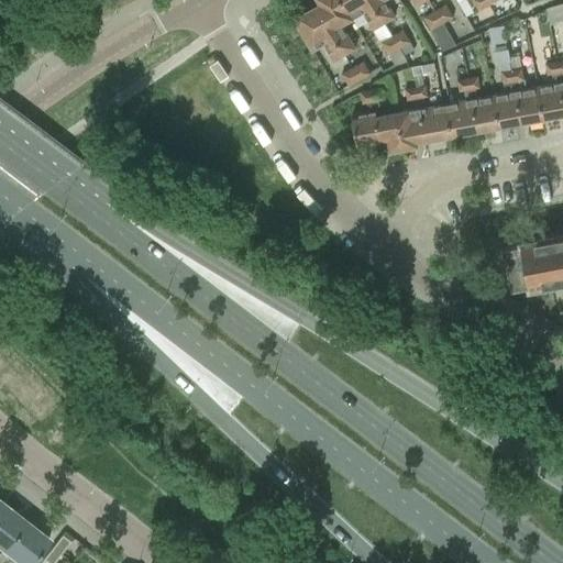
[(316,0),(319,6),(315,8),(343,56),(354,50),(341,28),(351,21),(339,0),(316,0)]
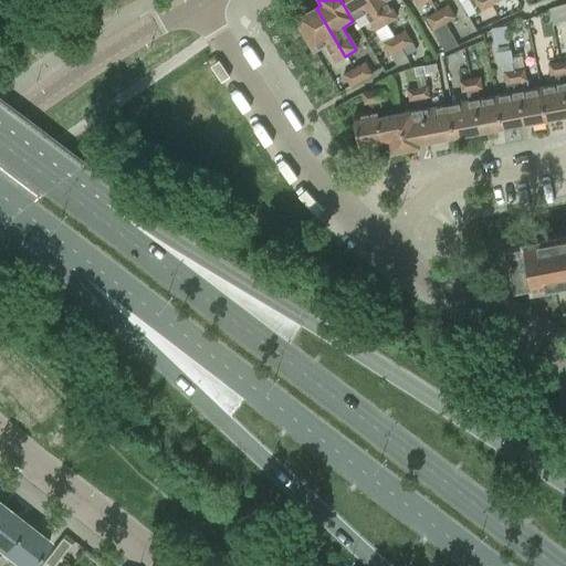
[(369,0),(341,0),(353,21),(365,14),(375,31),(385,25),(369,0)]
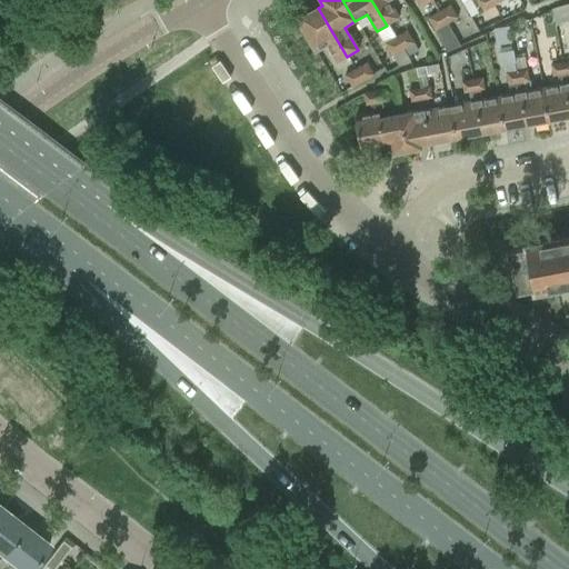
[(371,0),(386,25),(387,25),(399,17),(390,1),(391,0),(371,0)]
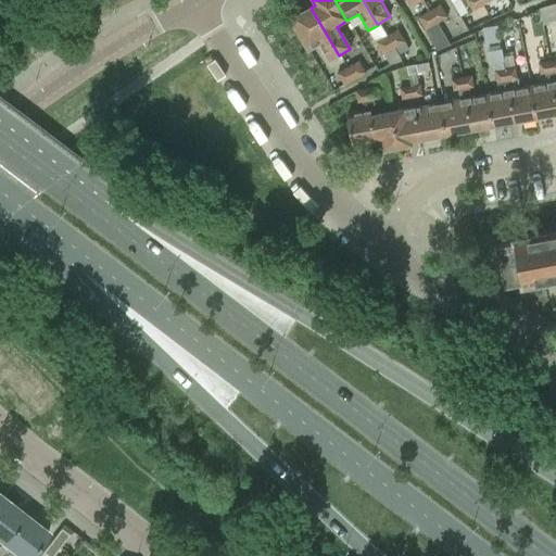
[(479,0),(465,0),(472,12),(483,5),(479,0)]
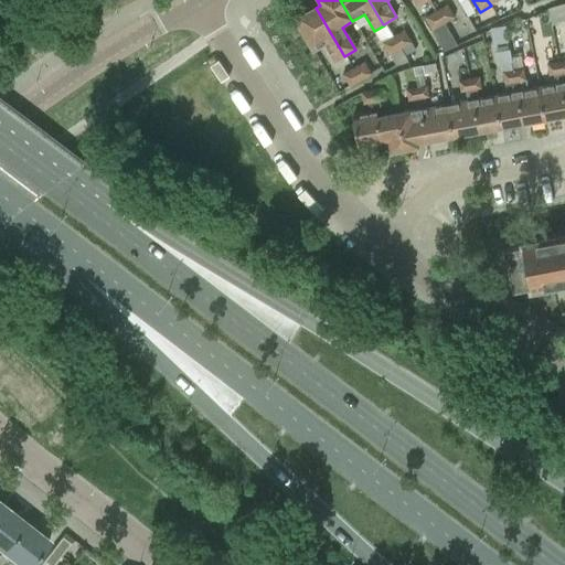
[(564,4),(547,10),(550,19),(551,24),(564,19),(564,4)]
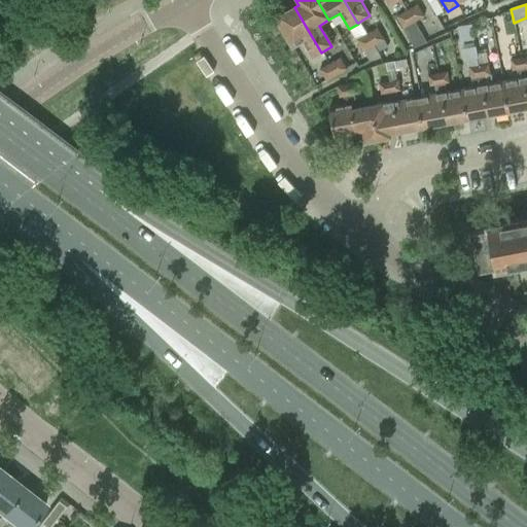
[(417,5),(407,10),(413,23),(414,23),(423,16),(417,5)]
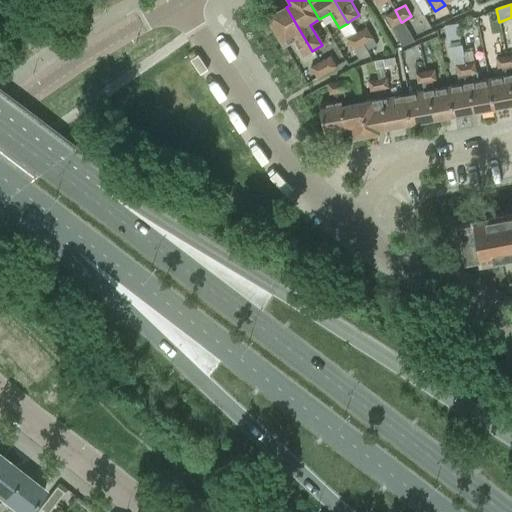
[(312,51),(286,7),(266,19),(283,47),(293,41),(302,57),(312,51)]
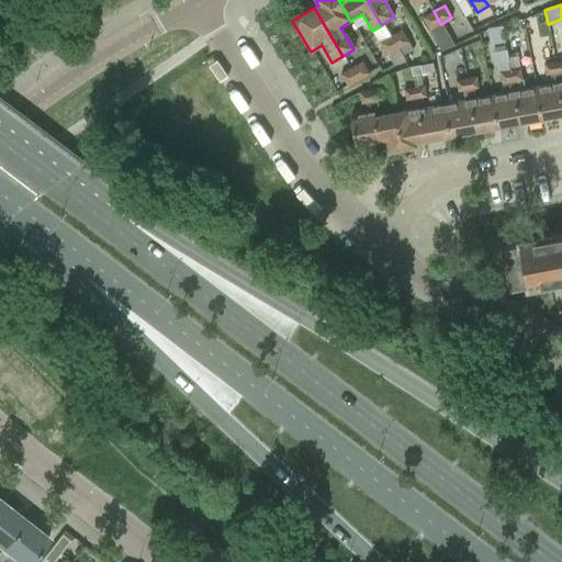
[(433,12),(423,18),(441,52),(453,46),(441,24),(440,24),(434,11),(433,12)]
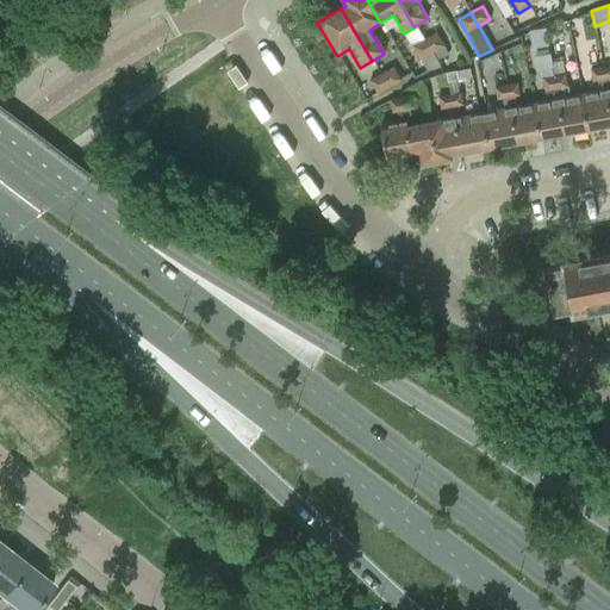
[(415,27),(404,33),(412,48),(411,48),(419,61),(427,73),(437,66),(435,63),(423,41),(415,27)]
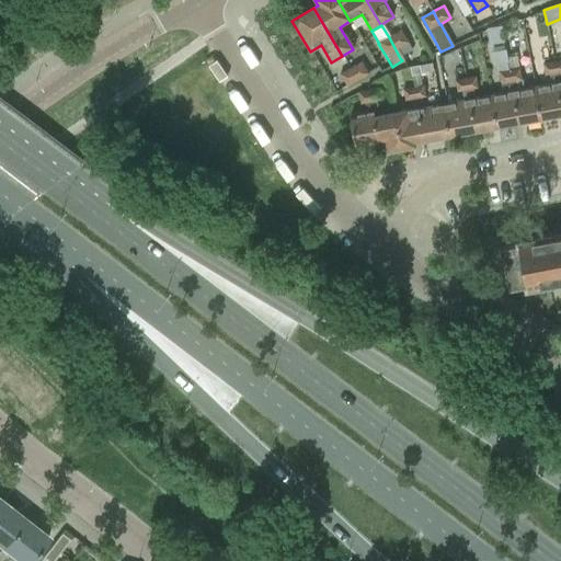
[(500,27),(489,30),(491,43),(502,41),(500,27)]
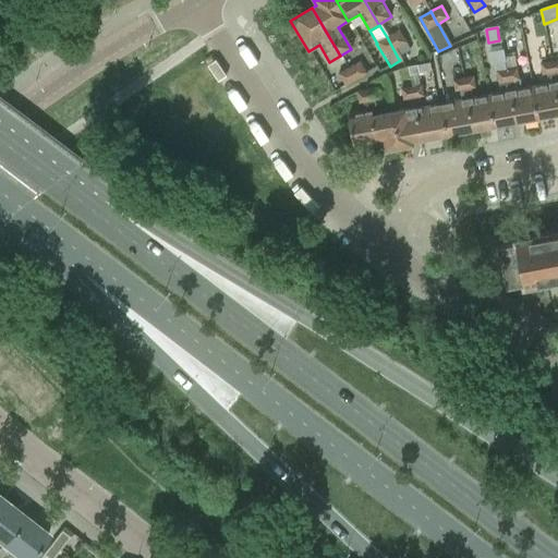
[(398,29),(387,37),(398,58),(411,49),(405,41),(398,29)]
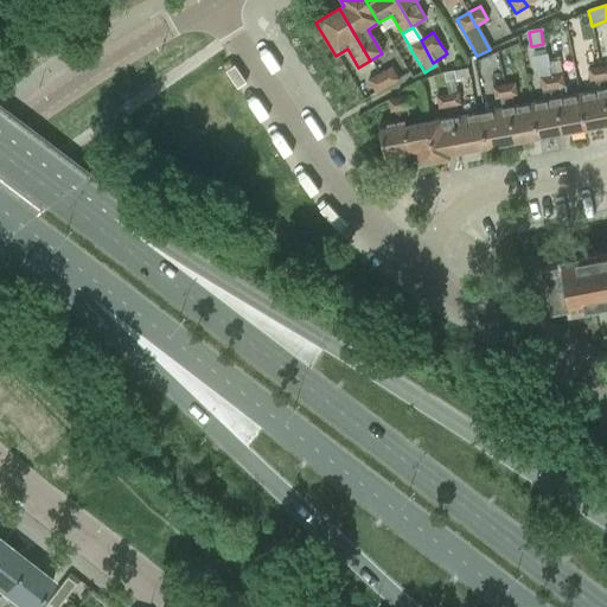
[(391,68),(378,75),(387,89),(400,81),(391,68)]
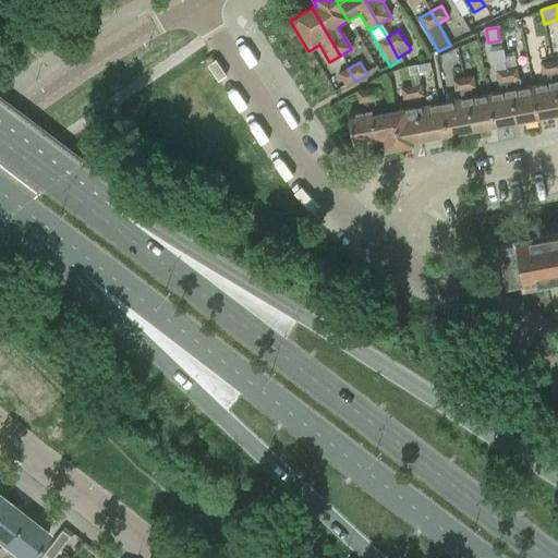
[(548,84),(532,87),(538,118),(557,113),(557,102),(550,62),(538,64),(541,76),(546,75),(548,84)]
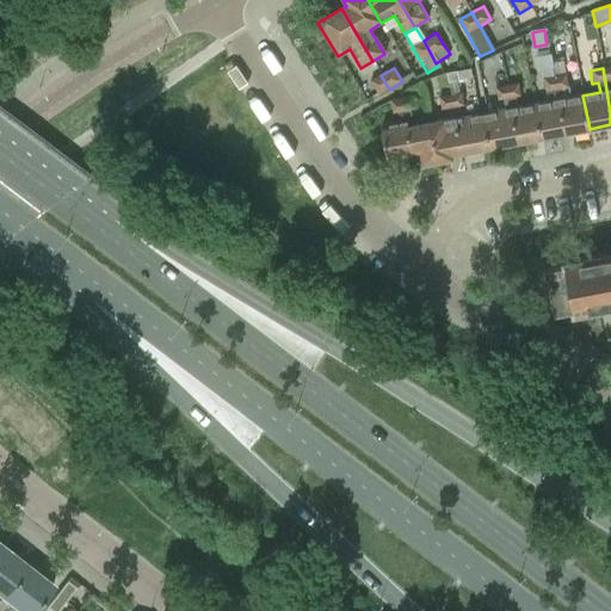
[(470,69),(446,74),(448,80),(449,81),(451,94),(451,97),(461,96),(460,93),(460,91),(457,80),(457,79),(471,76),(470,69)]
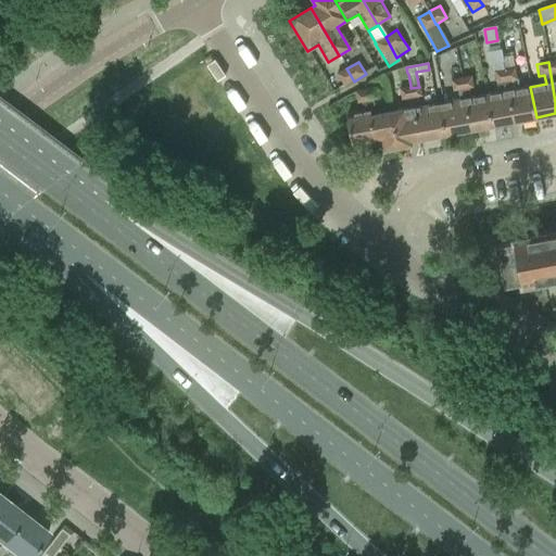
[(514,68),(505,71),(515,122),(536,117),(530,87),(527,67),(514,71),(514,68)]
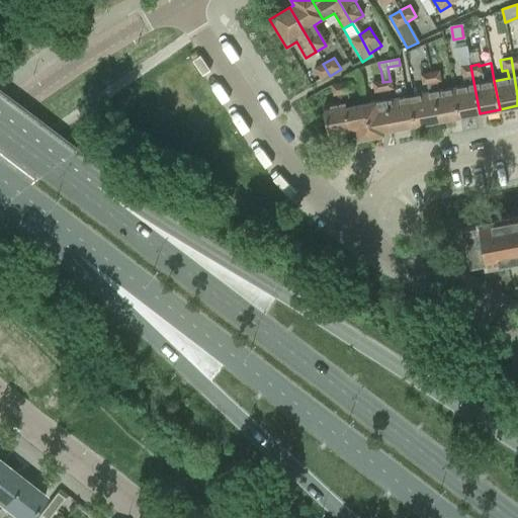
[(323,64),(314,69),(321,81),(330,76),(323,64)]
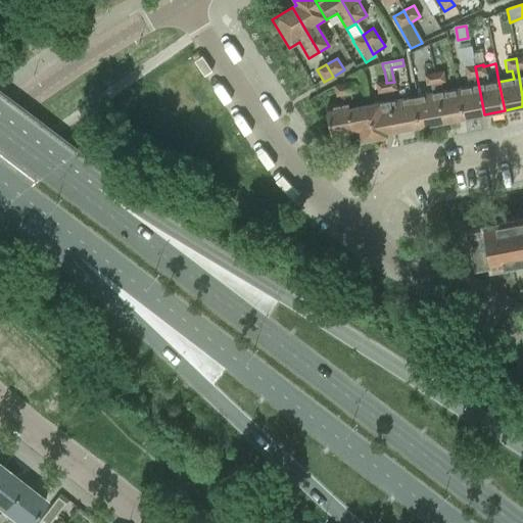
[(468,88),(458,89),(463,119),(484,114),(475,66),(464,68),(466,79),(468,88)]
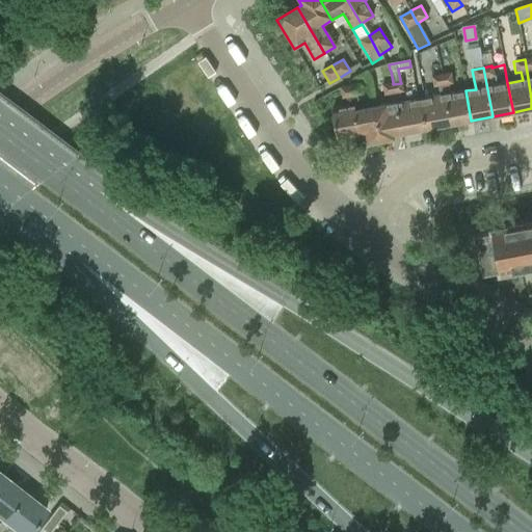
[(450,74),(441,75),(450,125),(471,121),(466,90),(449,94),(448,85),(452,84),(450,74)]
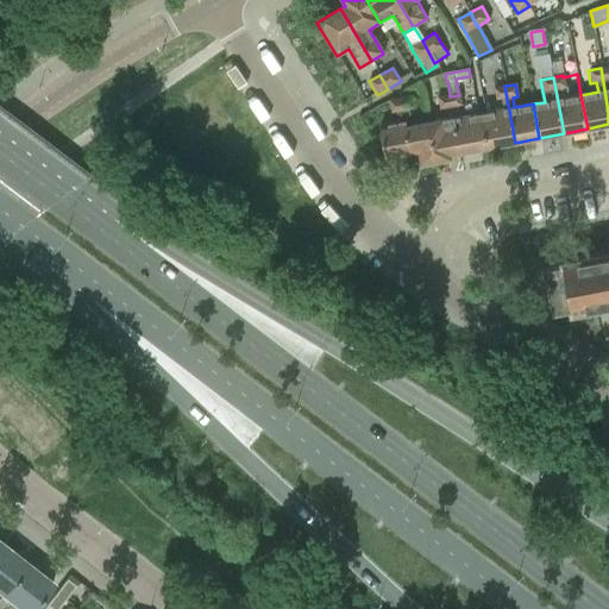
[(487,127),(491,146),(515,143),(504,86),(494,88),(495,101),(501,100),(503,110),(482,114),(478,114),(481,129),(484,129),(487,127)]
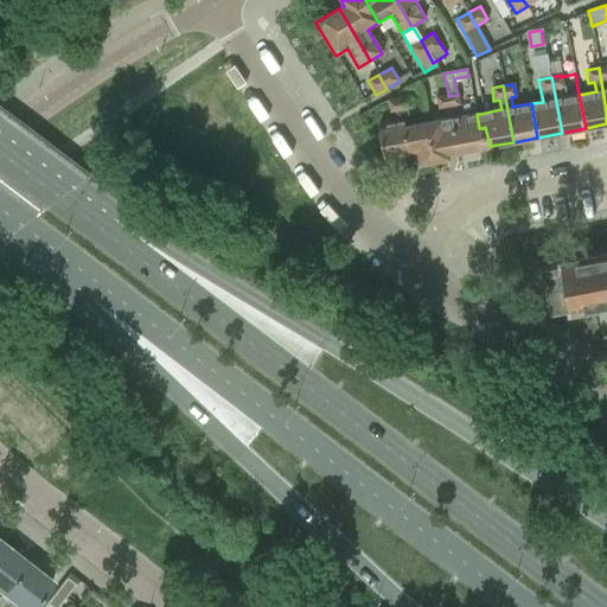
[(479,128),(477,114),(457,117),(454,108),(460,107),(458,95),(448,96),(447,96),(458,152),(483,147),(485,147),(490,146),(485,127),(483,128),(479,128)]
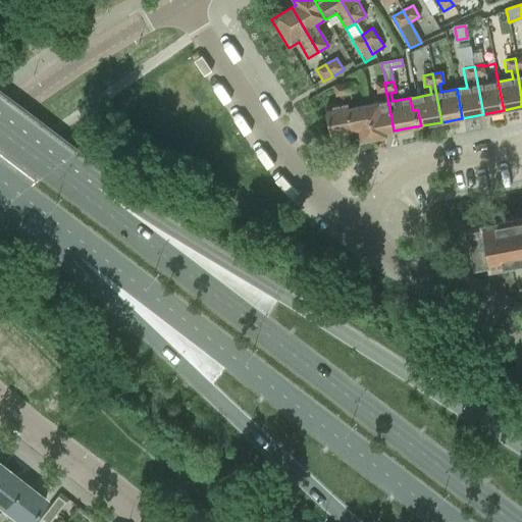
[(343,85),(353,139),(360,138),(361,141),(374,138),(367,104),(352,107),(350,94),(354,93),(352,83),(343,85)]
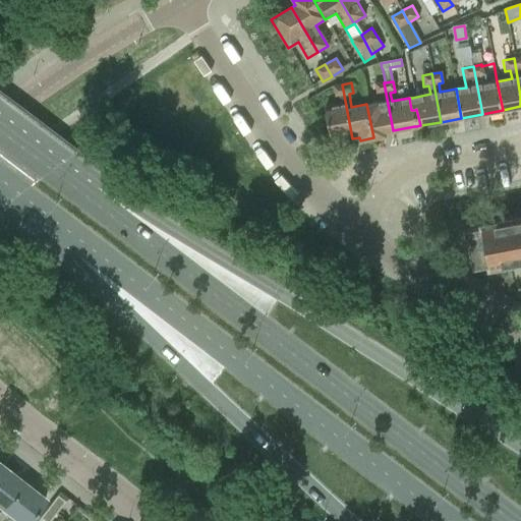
[(382,101),(366,104),(373,137),(386,135),(386,132),(393,130),(384,82),(373,84),(375,96),(381,95),(382,101)]
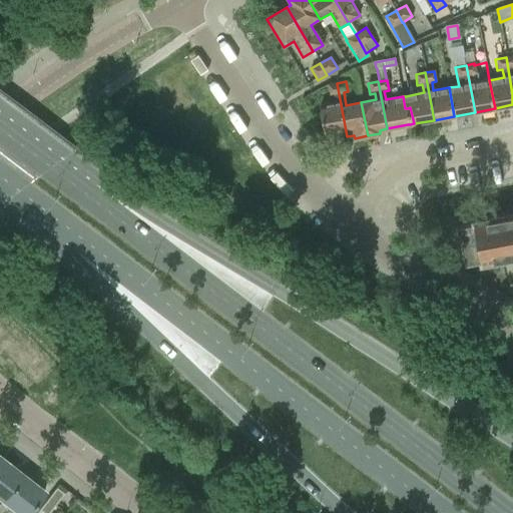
[(346,136),(347,136),(337,83),(328,84),(330,94),(334,94),(336,103),(320,106),(325,135),(345,131),(346,136)]
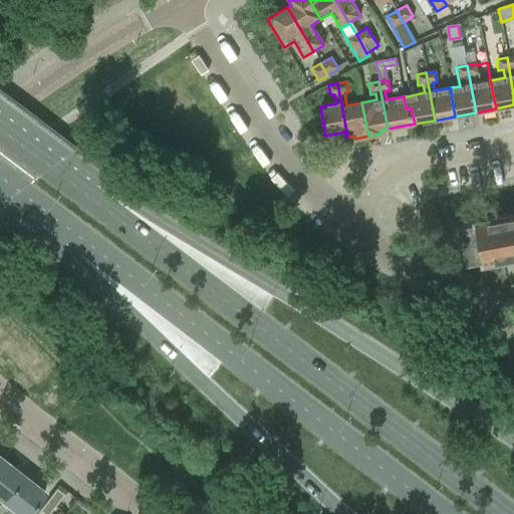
[(483,264),(513,258),(513,215),(476,223),(476,224),(459,228),(466,266),(483,262),(483,264)]
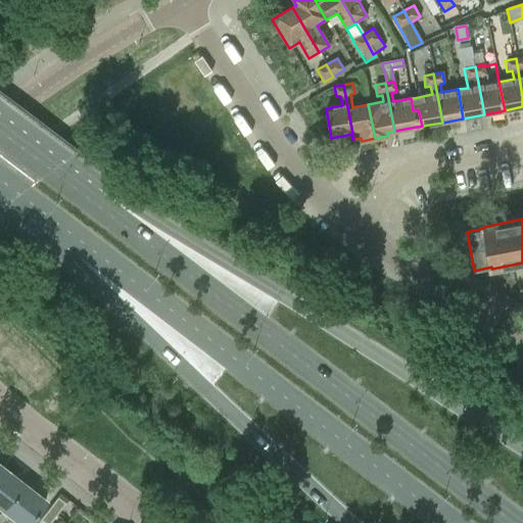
[(0,509),(2,511),(21,485),(20,485),(19,486),(0,471),(0,509)]
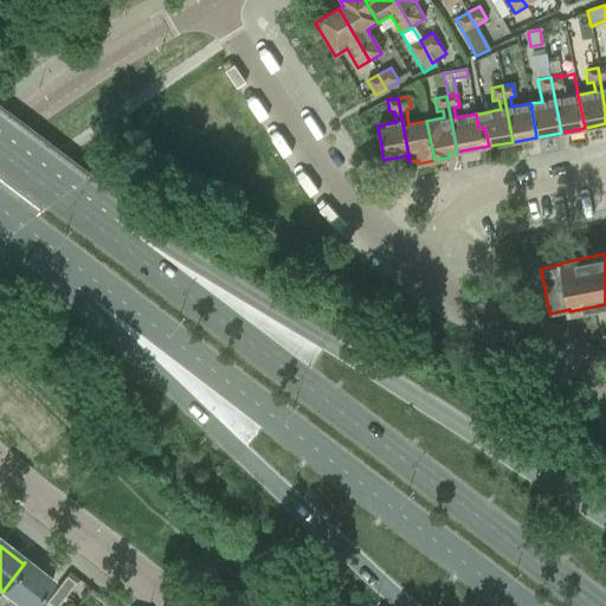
[(25,562),(2,592),(20,605),(32,605),(51,584),(50,582),(49,584),(24,565),(25,563),(25,562)]
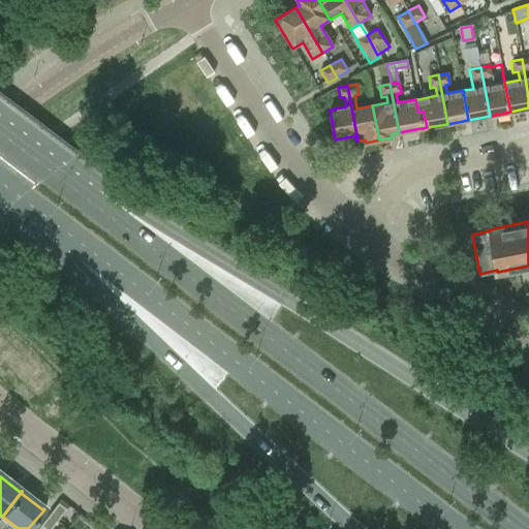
[(57,503),(49,514),(56,521),(65,509),(57,503)]
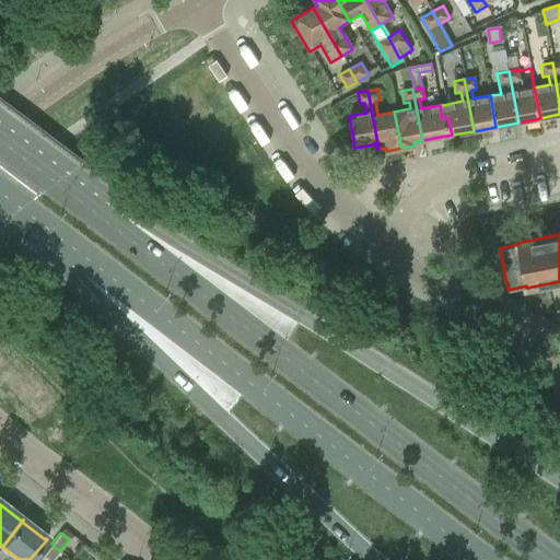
[(51,544),(42,557),(45,559),(51,559),(59,551),(51,544)]
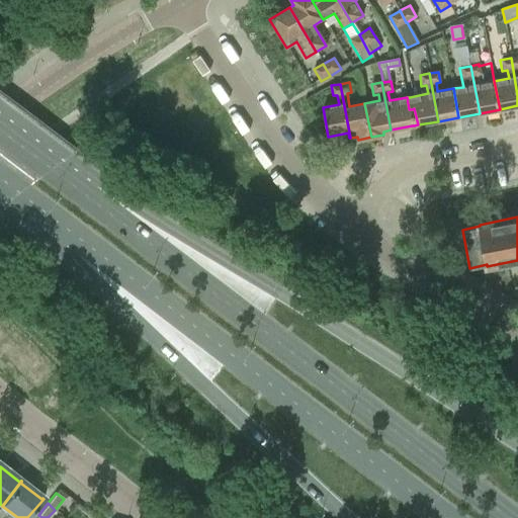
All buildings are outlined.
